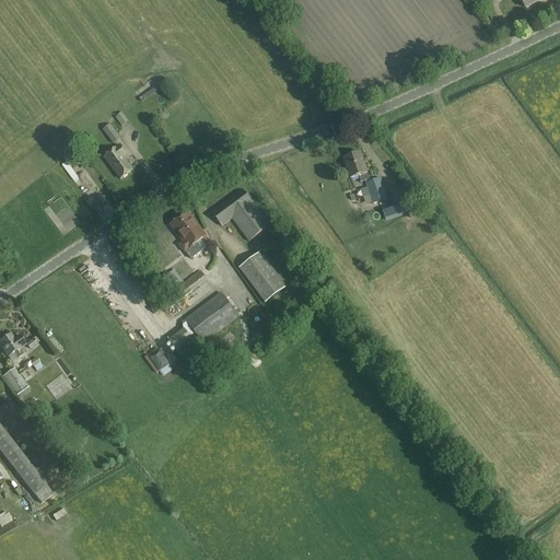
[(121,113),(115,118),(123,127),(128,121),(121,113)]
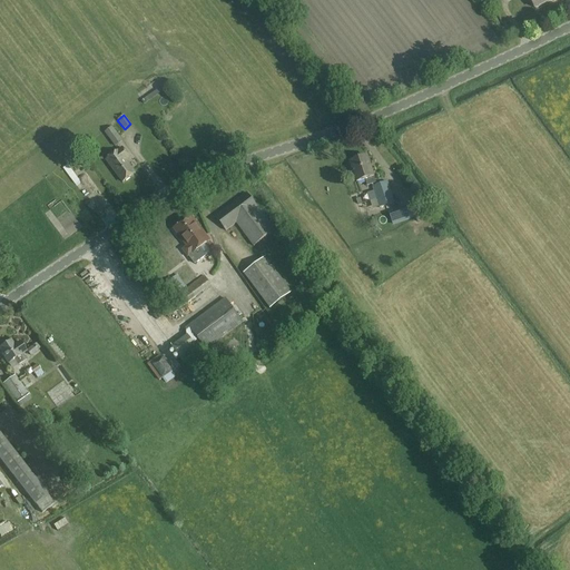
[(105,133),(115,147),(123,141),(112,127),(105,133)]
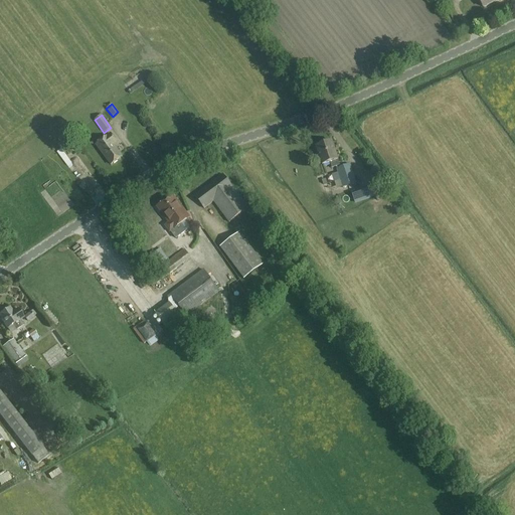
[(107,136),(107,137),(96,145),(111,165),(122,157),(115,146),(118,143),(111,133),(107,136)]
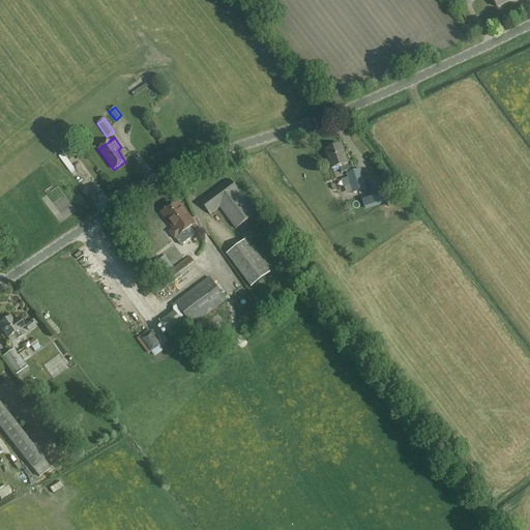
[(331,170),(340,168),(342,173),(350,171),(348,165),(342,145),(325,150),(331,170)]
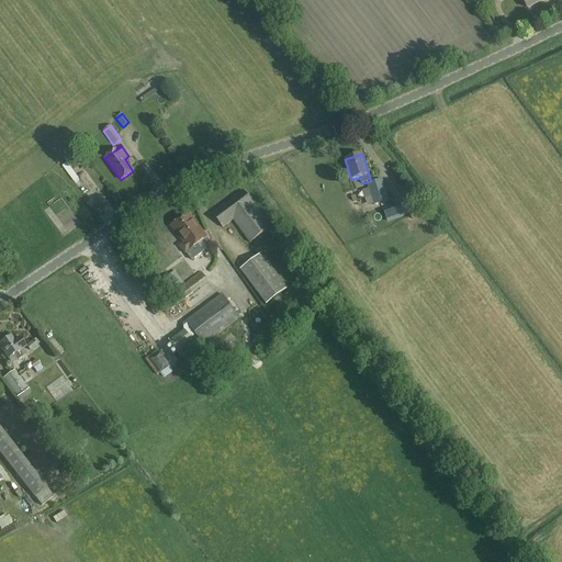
[(389,201),(382,179),(367,184),(374,205),(389,201)]
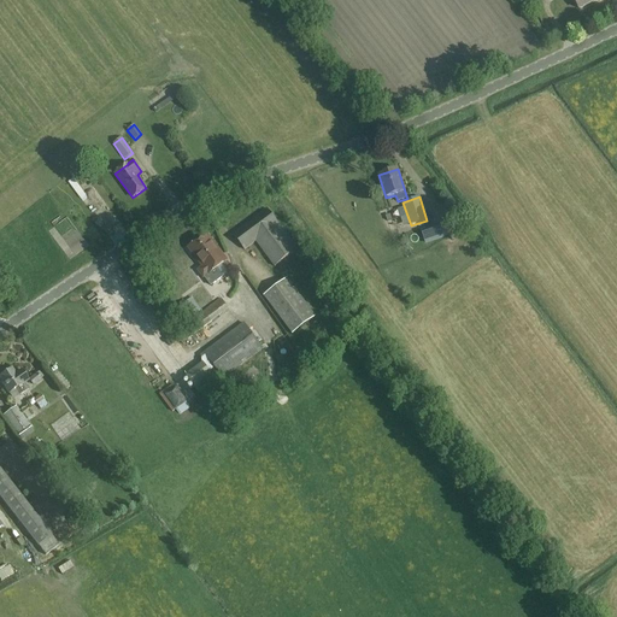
[(298,250),(278,224),(266,210),(233,235),(245,251),(256,242),(275,268),(298,250)]
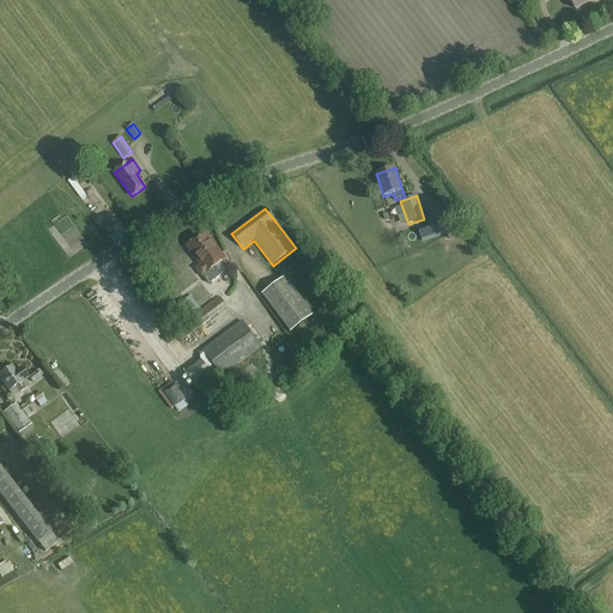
[(423,242),(430,238),(426,228),(419,230),(423,242)]
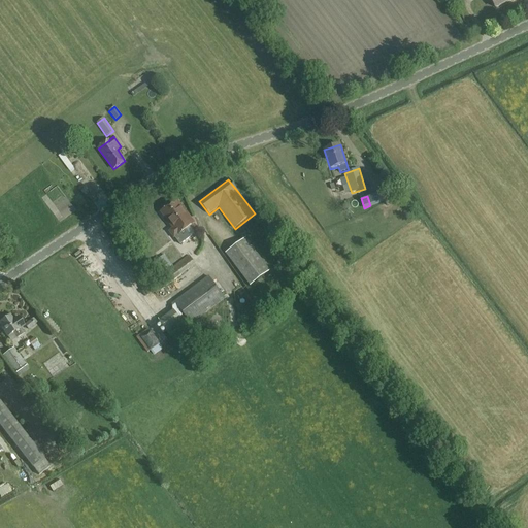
[(197,228),(194,224),(195,223),(177,200),(161,212),(172,229),(168,231),(174,238),(190,227),(193,231),(197,228)]
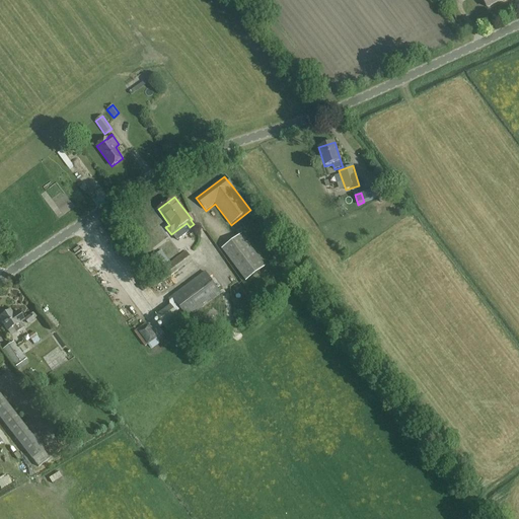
[(168,261),(176,255),(162,237),(157,230),(148,236),(153,244),(157,241),(160,245),(158,247),(161,250),(147,262),(155,273),(169,262),(168,261)]
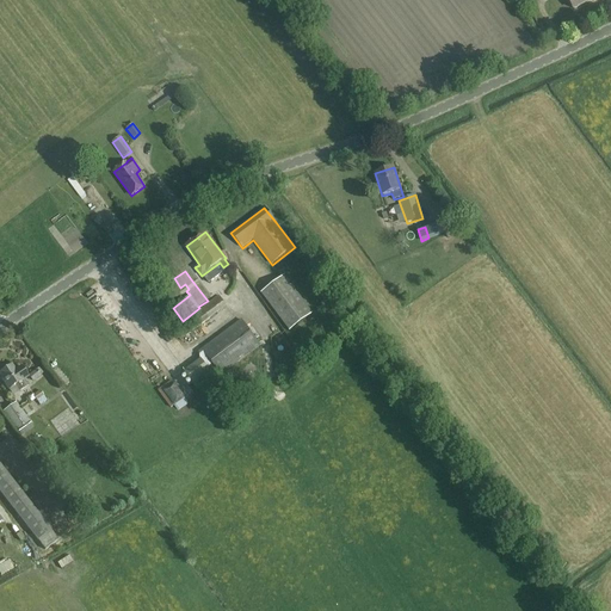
[(313,314),(284,276),(260,294),(290,332),(313,314)]
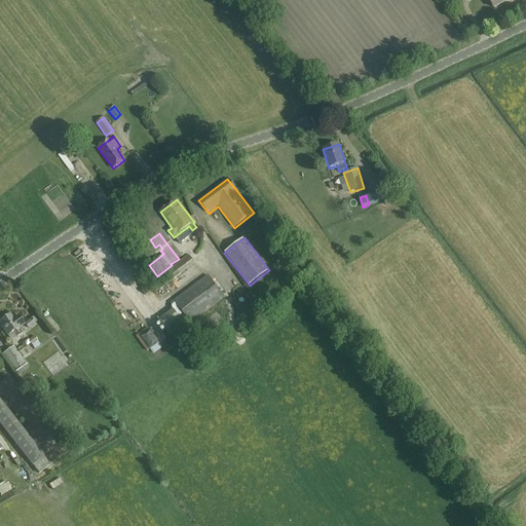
[(165,286),(194,263),(188,255),(158,276),(165,286)]
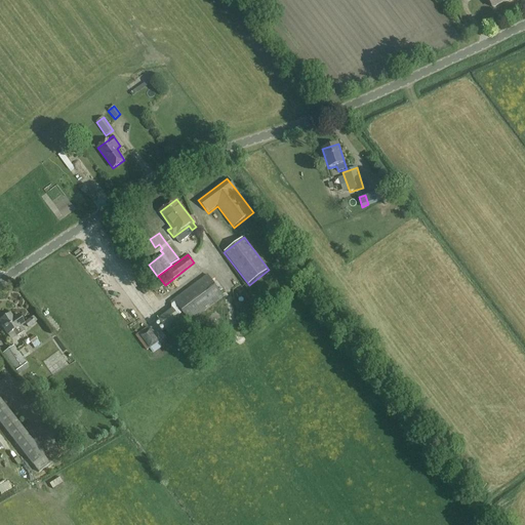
[(207,274),(170,303),(171,305),(171,310),(158,320),(169,335),(184,324),(178,317),(183,313),(190,323),(225,296),(207,274)]
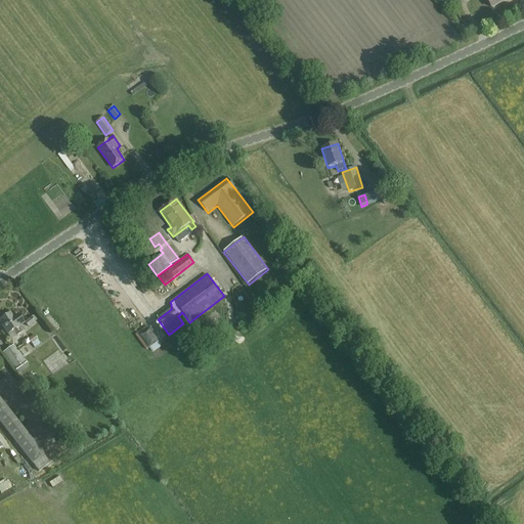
[(157,291),(160,298),(176,291),(173,284),(157,291)]
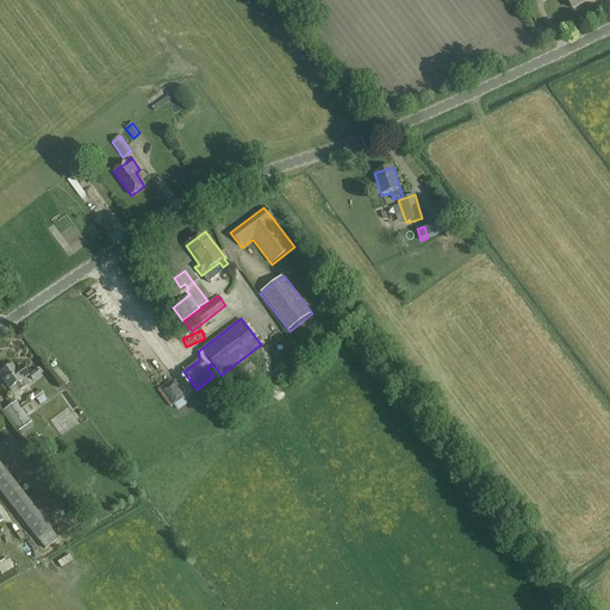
[(88,353),(95,363),(101,360),(95,349),(88,353)]
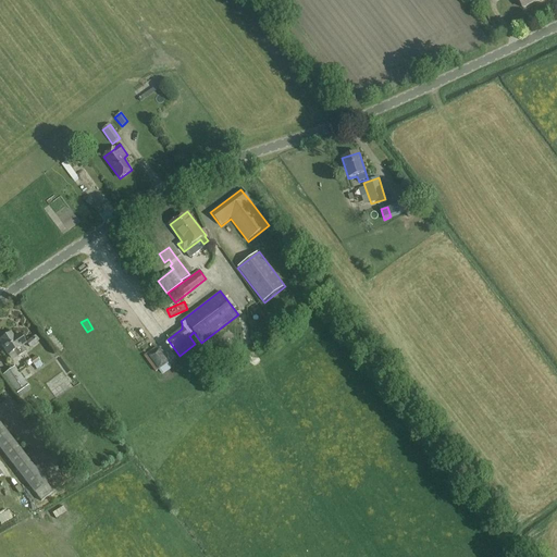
[(11,334),(0,339),(0,343),(12,361),(26,351),(23,347),(26,344),(19,333),(13,337),(11,334)]
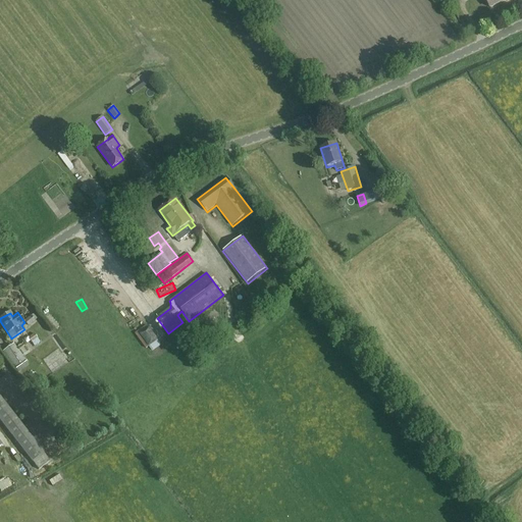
[(29,326),(38,318),(34,314),(24,321),(29,326)]
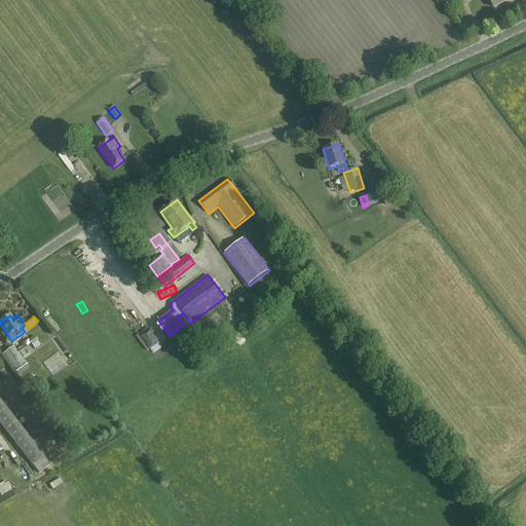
[(138,331),(149,347),(156,343),(146,327),(145,328),(141,322),(133,328),(136,332),(138,331)]
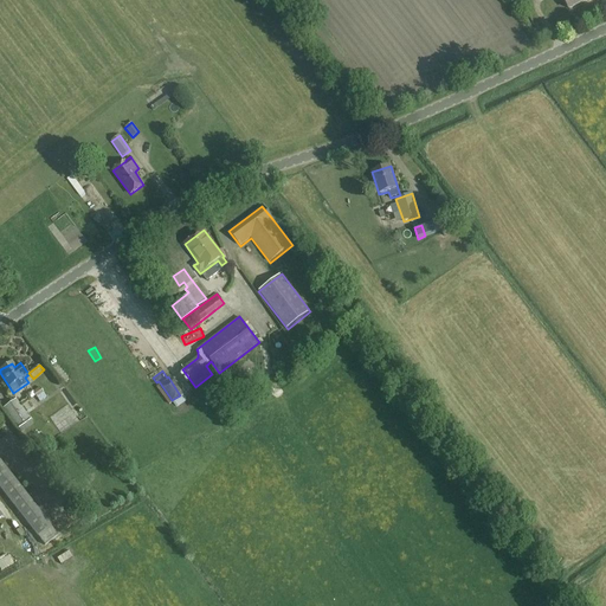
[(160,384),(156,386),(167,404),(171,401),(160,384)]
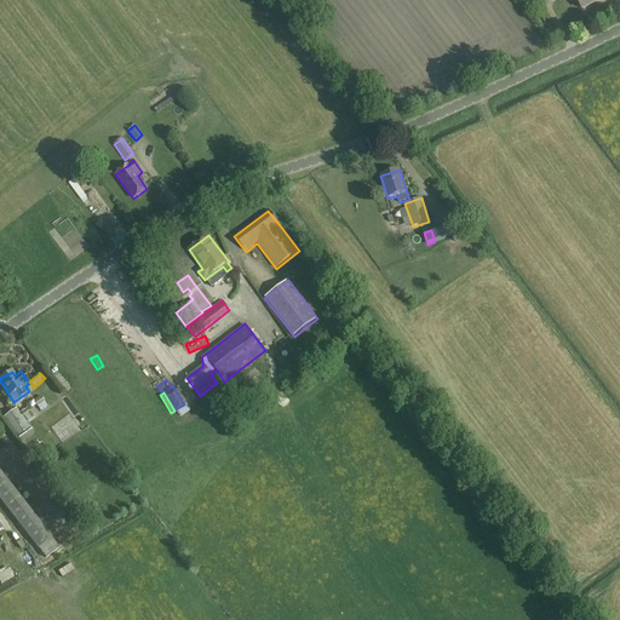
[(47,407),(41,396),(34,401),(40,412),(47,407)]
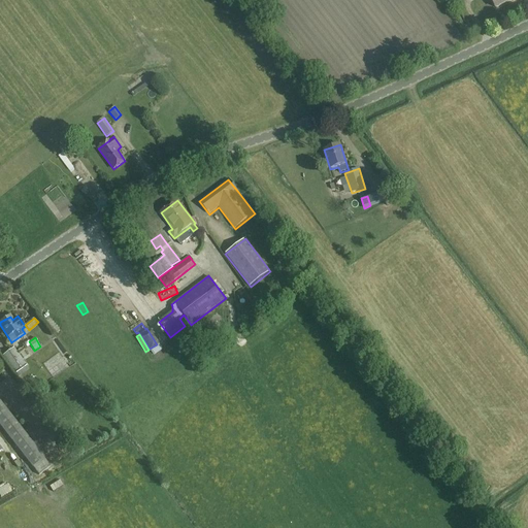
[(26,364),(13,348),(1,356),(14,373),(19,377),(29,369),(26,365),(26,364)]
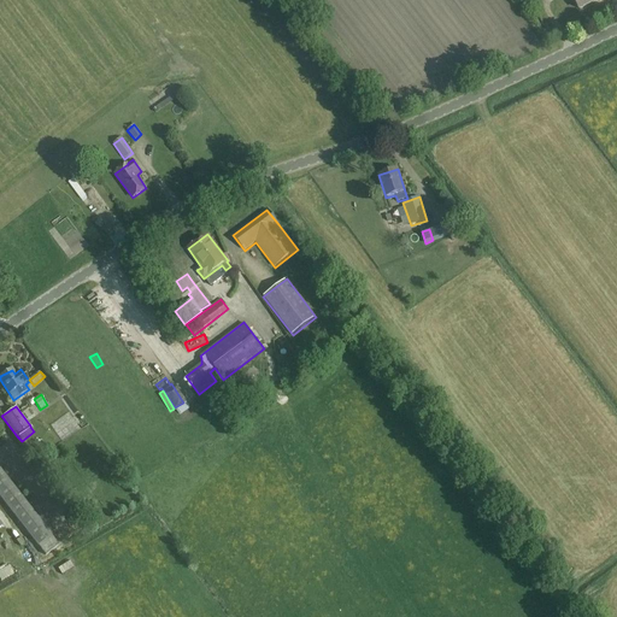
[(0,495),(46,556),(59,546),(51,535),(56,532),(34,503),(28,506),(0,469),(0,495)]
